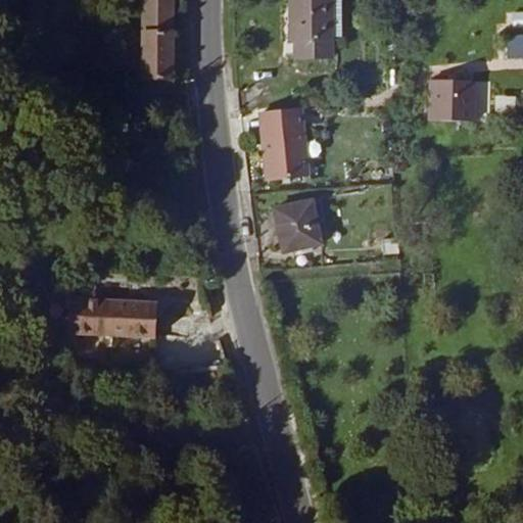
[(172,35),(171,0),(138,0),(140,82),(171,82),(172,35)]
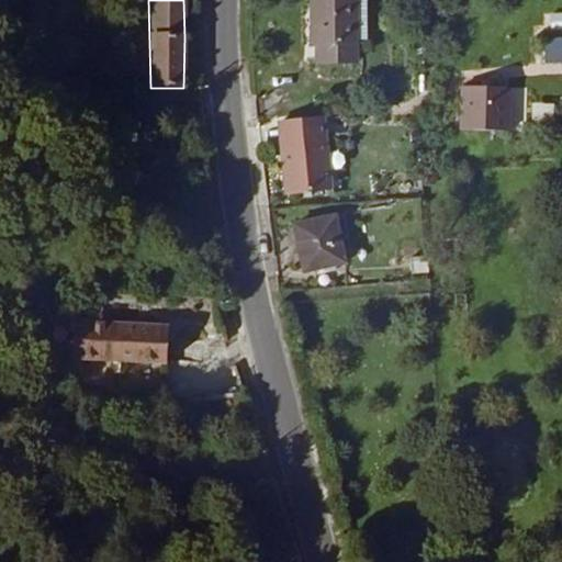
[(355,68),(352,0),(306,0),(307,53),(316,54),(316,70),(355,68)]
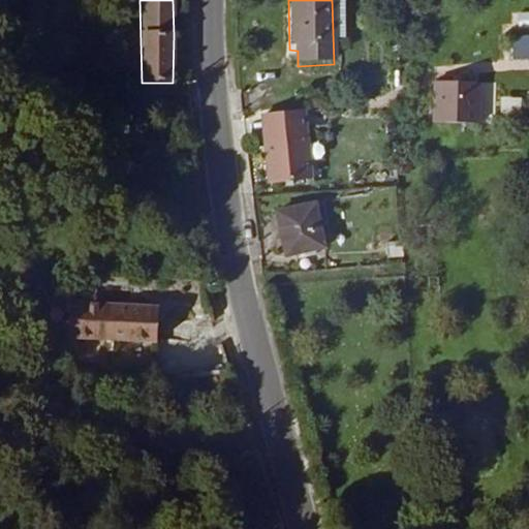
[(514,30),(528,29),(528,11),(514,12),(514,30)]
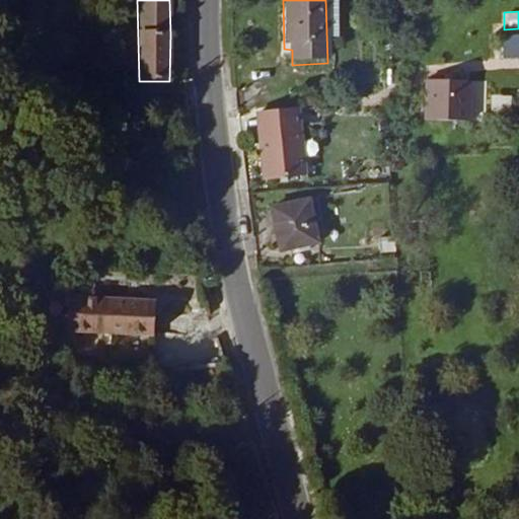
[(518,36),(506,38),(506,61),(518,61),(518,36)]
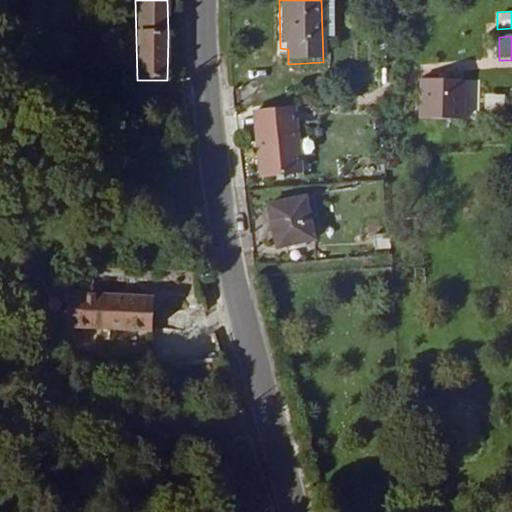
[(459,124),(459,86),(420,86),(420,96),(419,125),(459,124)]
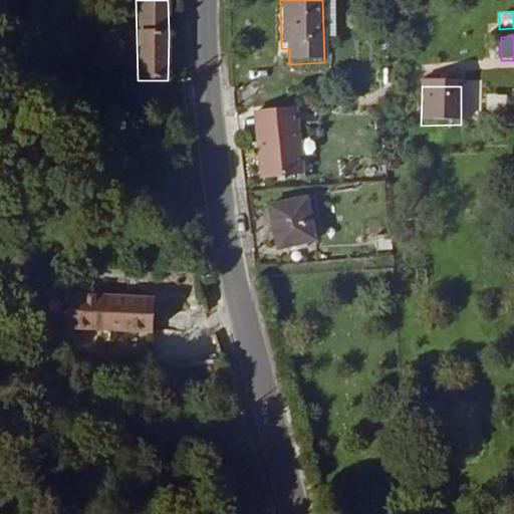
[(506,112),(507,95),(486,95),(486,111),(506,112)]
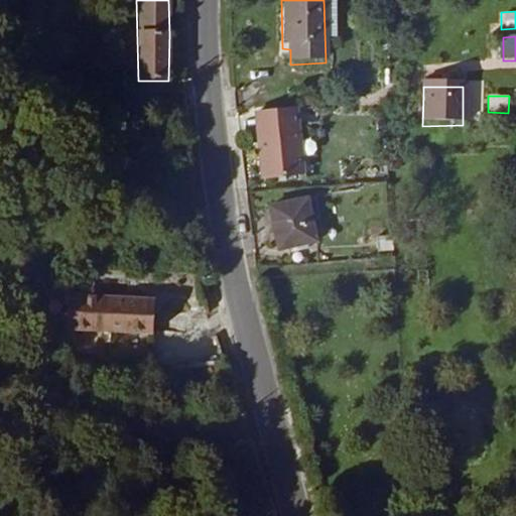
[(296,170),(289,123),(271,125),(273,138),(254,141),(260,175),(296,170)]
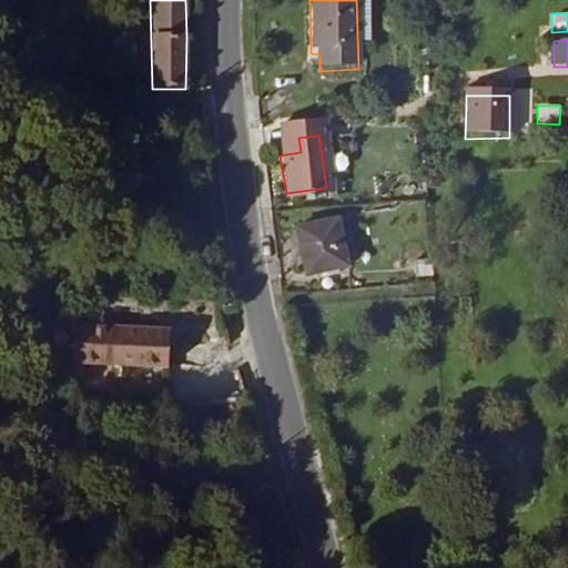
[(347,286),(338,235),(298,243),(308,294),(347,286)]
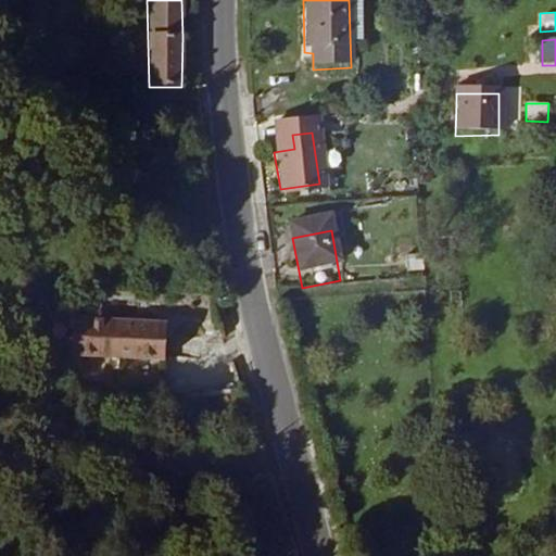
[(165,367),(167,323),(91,319),(90,364),(165,367)]
